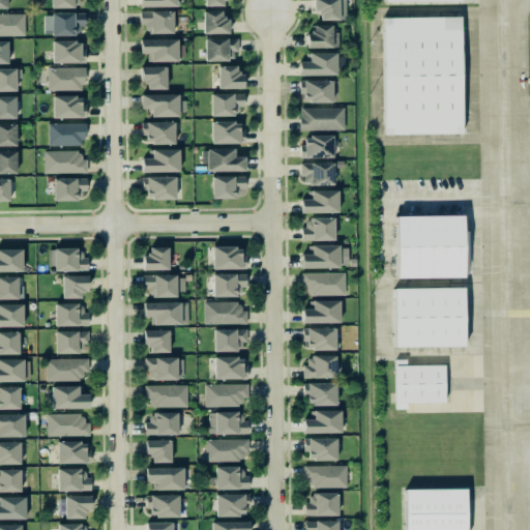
[(339,0),(313,0),(313,11),(318,11),(318,15),(320,15),(320,20),(339,20),(339,0)]
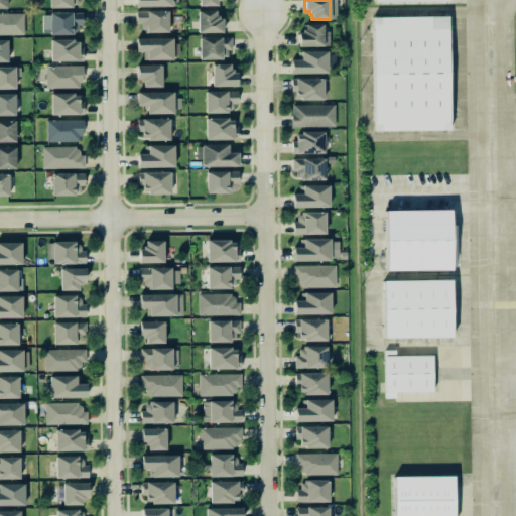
[(168,10),(136,10),(136,24),(142,24),(142,32),(168,31),(168,10)]
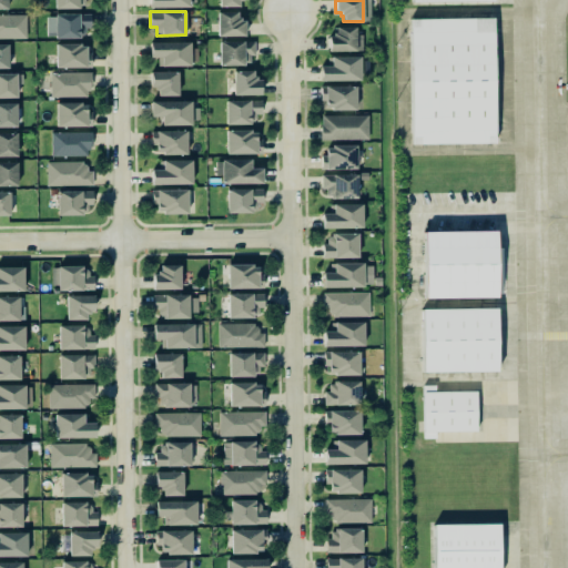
[(245,34),(244,18),(237,19),(237,11),(217,11),(217,36),(245,34)]
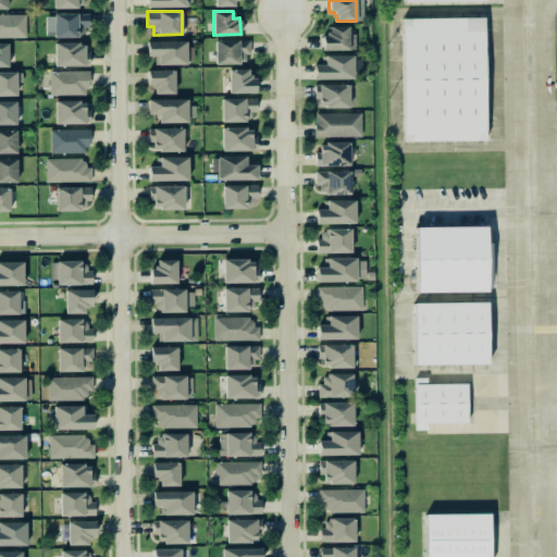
[(25,13),(0,13),(0,37),(25,37),(25,13)]
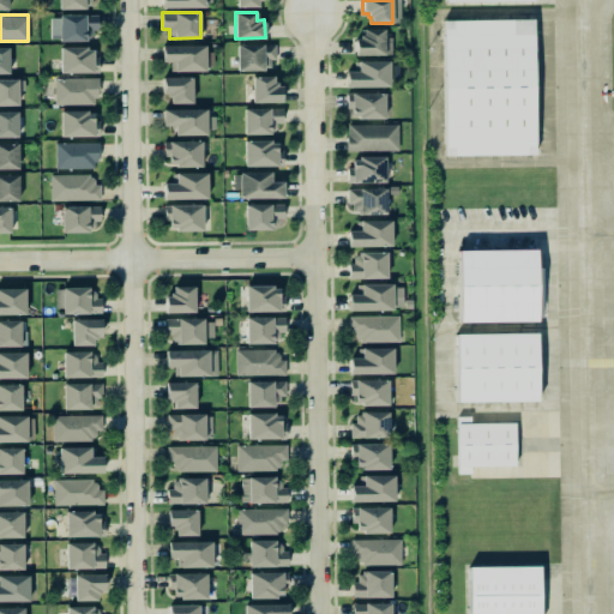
[(89,41),(90,30),(97,30),(97,16),(50,14),(49,40),(89,41)]
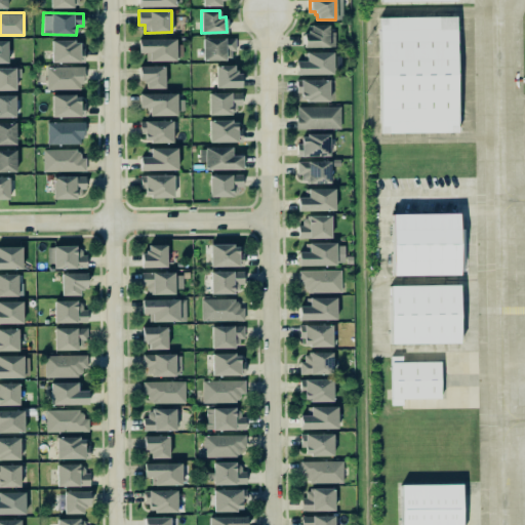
[(377,133),(454,132),(453,16),(375,17),(377,133)]
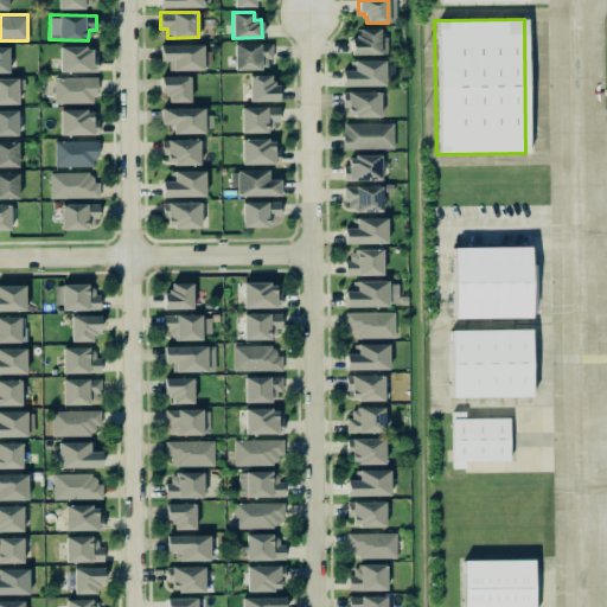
[(383,27),(358,29),(358,37),(351,37),(351,55),(384,53),(383,27)]
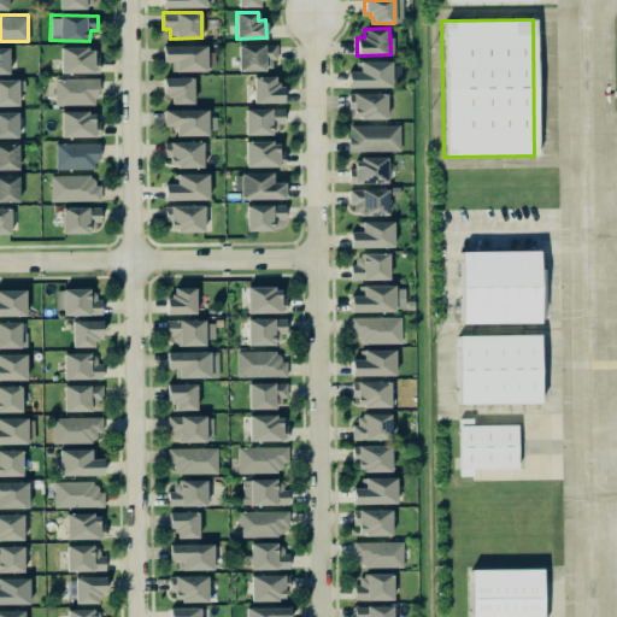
[(239,70),(275,69),(274,43),(238,45),(239,70)]
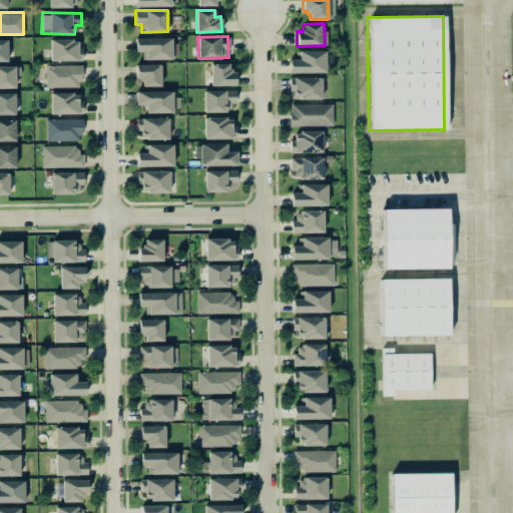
[(171,59),(171,37),(135,37),(135,51),(142,51),(142,58),(171,59)]
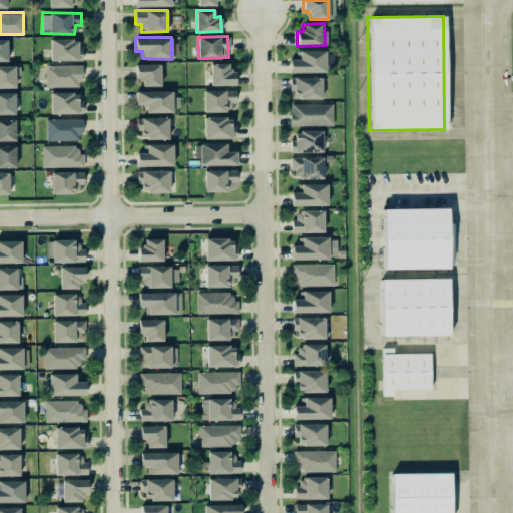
[(7,39),(0,39),(0,61),(8,61),(7,39)]
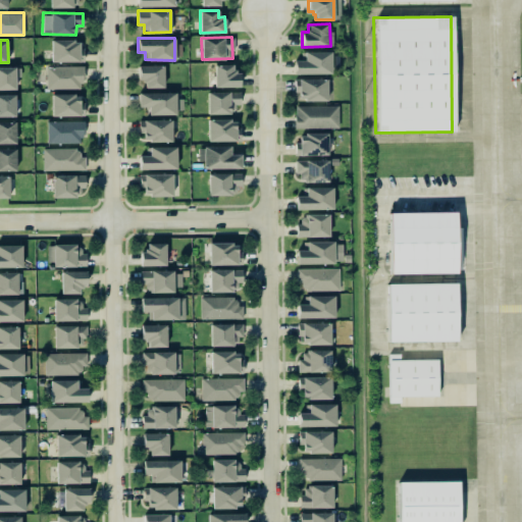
[(51,61),(82,61),(82,40),(51,40),(51,61)]
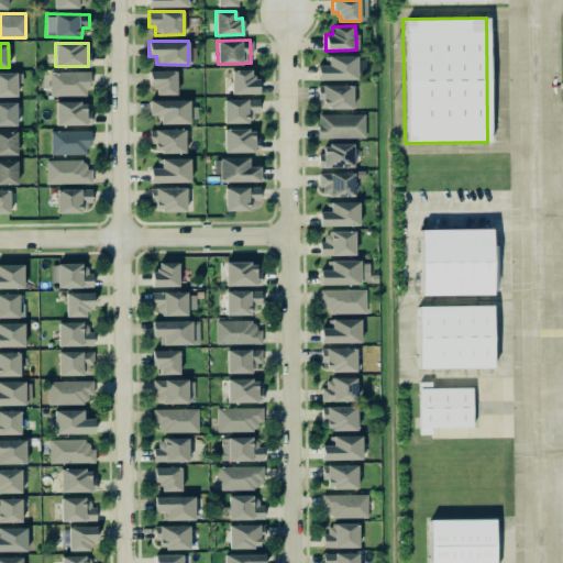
[(326,65),(326,56),(356,55),(357,79),(318,79),(317,65),(326,65)]
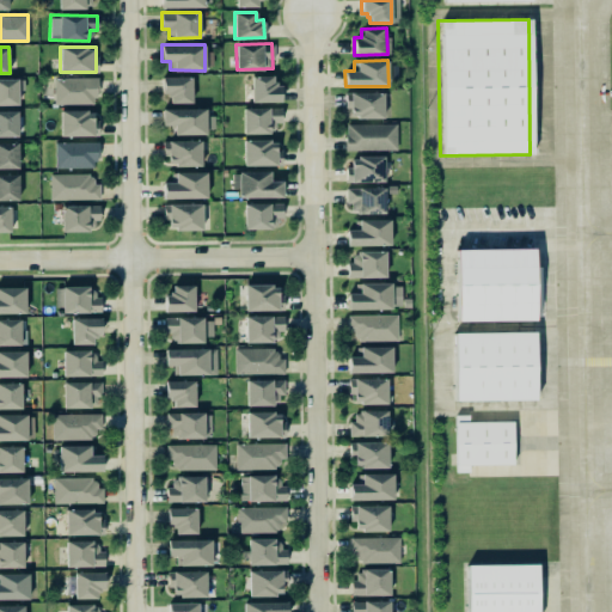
[(281,101),(280,83),(273,84),(273,75),(251,75),(252,102),(281,101)]
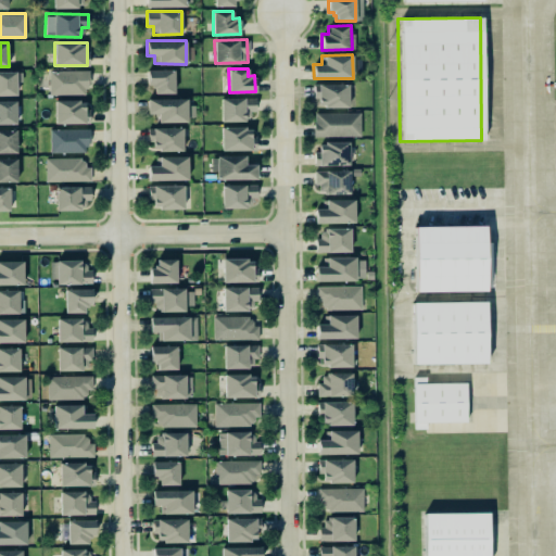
[(49,95),(87,93),(87,70),(49,71),(49,95)]
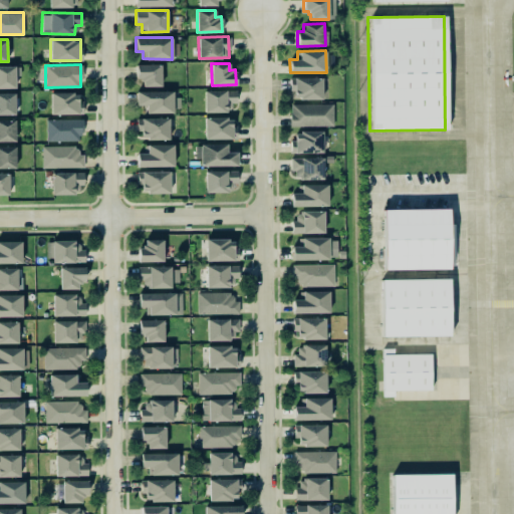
[(161,64),(137,64),(137,78),(143,78),(143,86),(161,85),(161,64)]
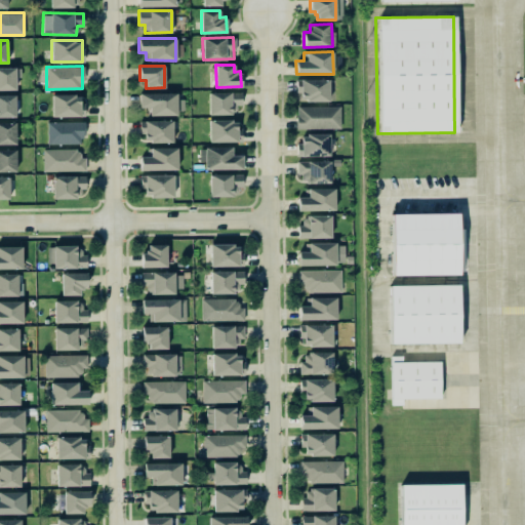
[(0,89),(15,89),(14,67),(0,67),(0,89)]
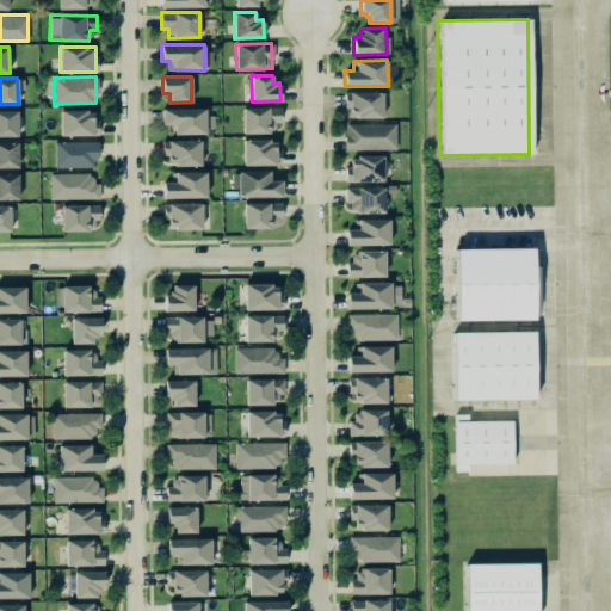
[(383,117),(382,91),(345,92),(346,118),(383,117)]
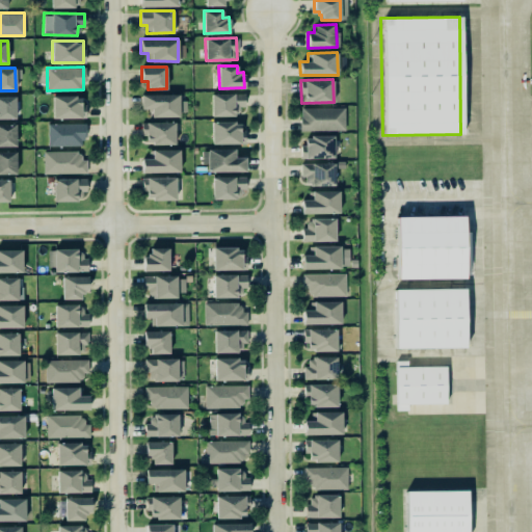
[(244,92),(211,94),(211,115),(237,115),(237,107),(244,107),(244,92)]
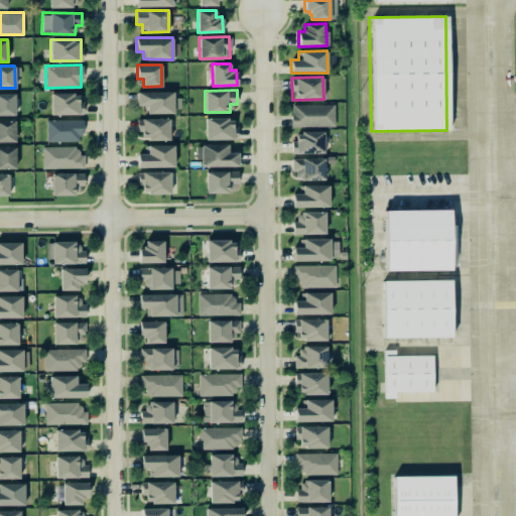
[(147,113),(172,113),(172,91),(136,92),(136,106),(146,105),(147,113)]
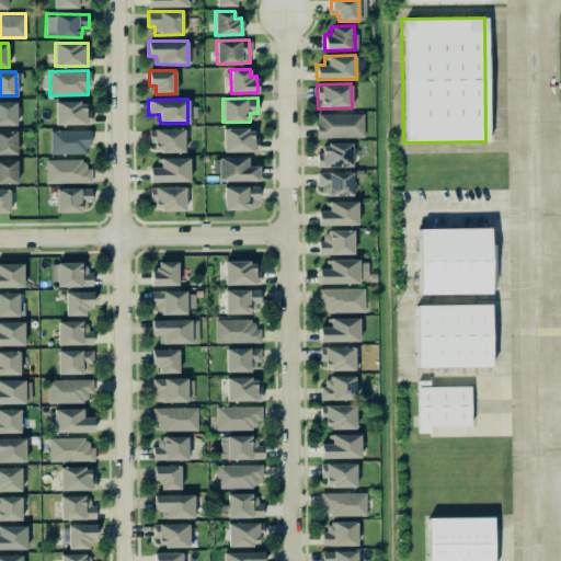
[(16,101),(0,101),(0,125),(16,125),(16,101)]
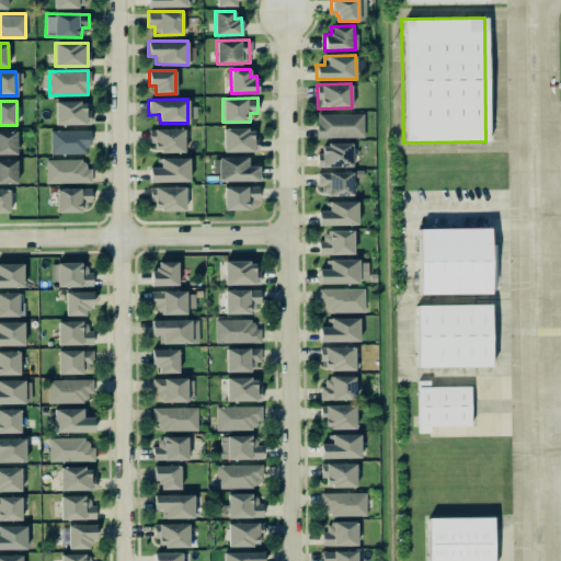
[(89,124),(89,101),(55,101),(55,125),(89,124)]
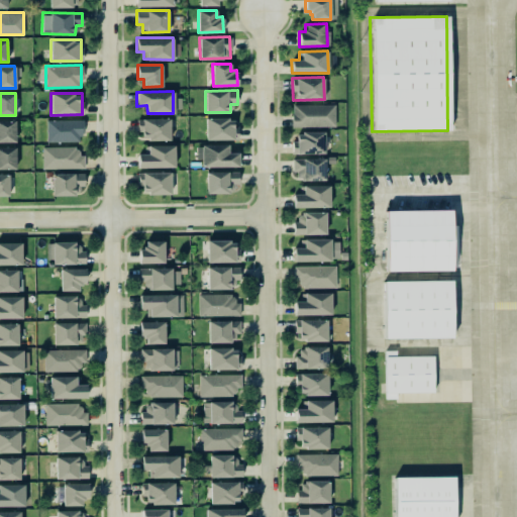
[(335,104),(335,126),(292,127),(292,112),(293,112),(293,104),(335,104)]
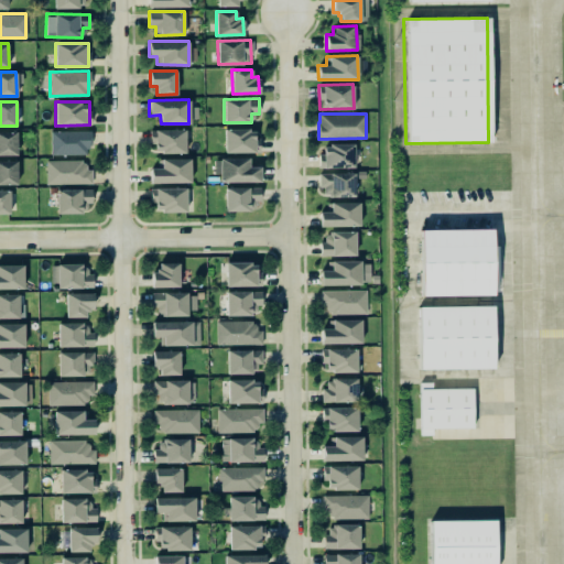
[(225,152),(258,152),(257,128),(224,129),(225,152)]
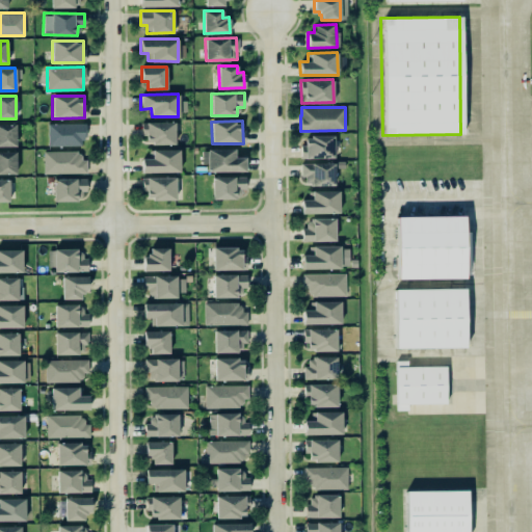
[(175,122),(143,122),(143,143),(175,143),(175,122)]
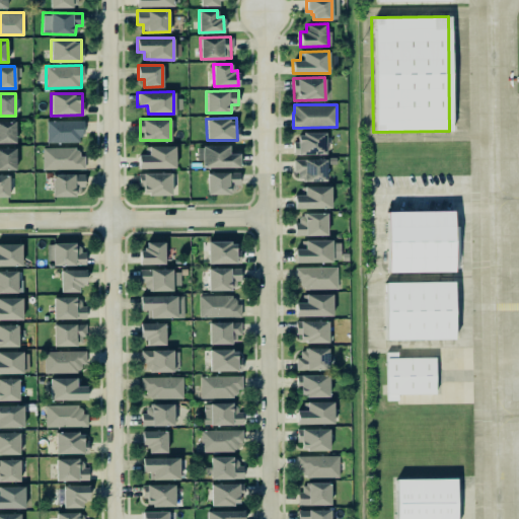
[(0,142),(15,142),(15,120),(0,120),(0,142)]
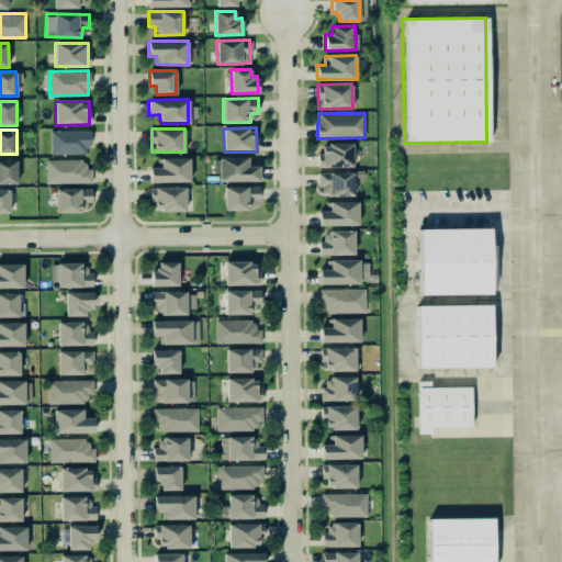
[(49,131),(51,154),(89,154),(88,130),(49,131)]
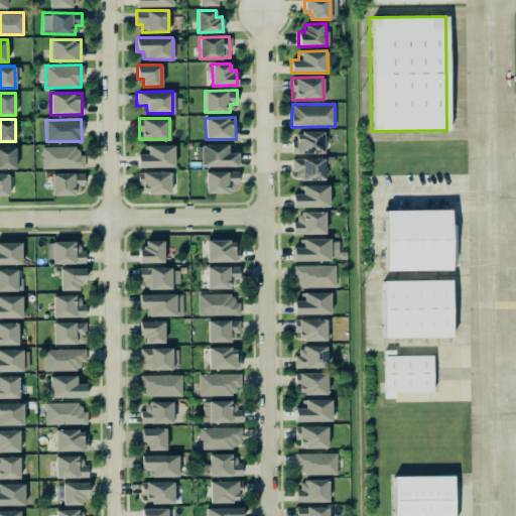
[(301,131),(324,131),(324,152),(291,153),(292,141),(295,141),(296,134),(301,134),(301,131)]
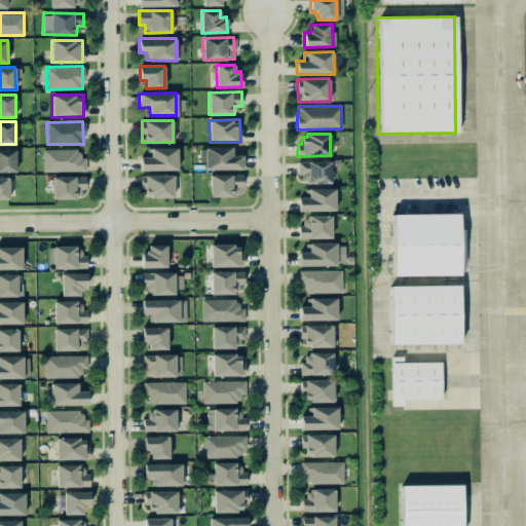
[(178,170),(177,147),(148,148),(148,156),(140,156),(140,171),(178,170)]
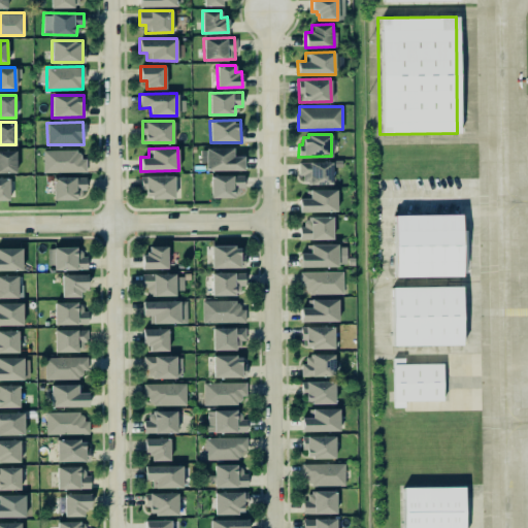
[(243,169),(243,156),(233,156),(233,147),(200,147),(200,162),(205,162),(205,170),(243,169)]
